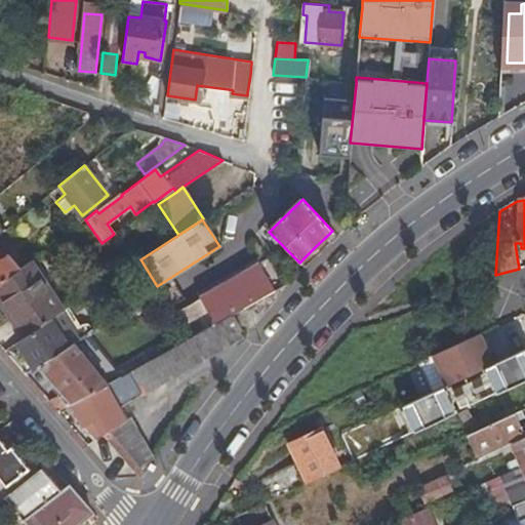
[(0,283),(18,270),(7,255),(0,260),(0,283)]
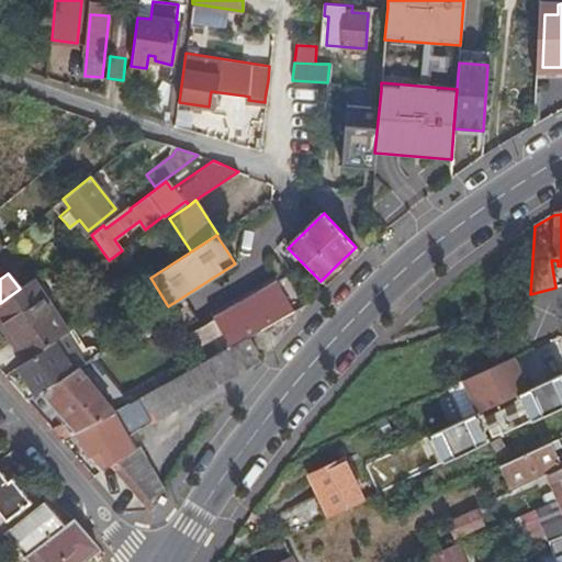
[(213,318),(229,348),(302,307),(285,278),(213,318)]
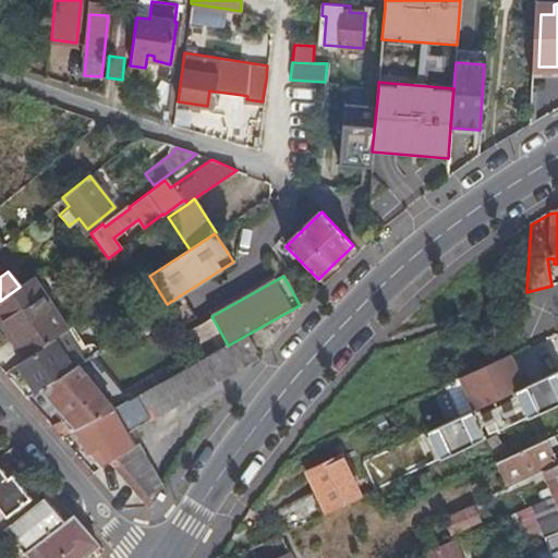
[(0,319),(25,356),(67,330),(32,277),(20,287),(0,301),(0,319)]
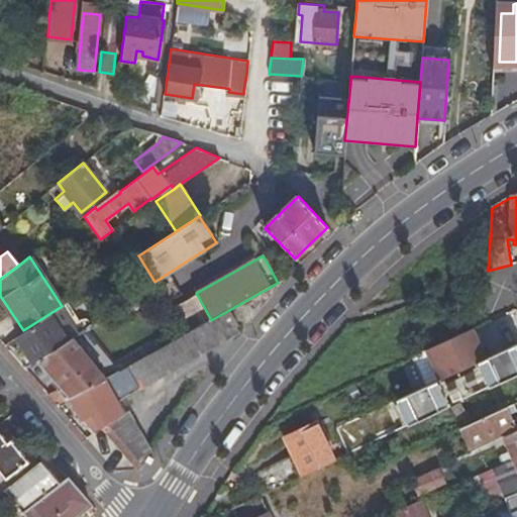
[(133,319),(166,298),(156,283),(123,304),(133,319)]
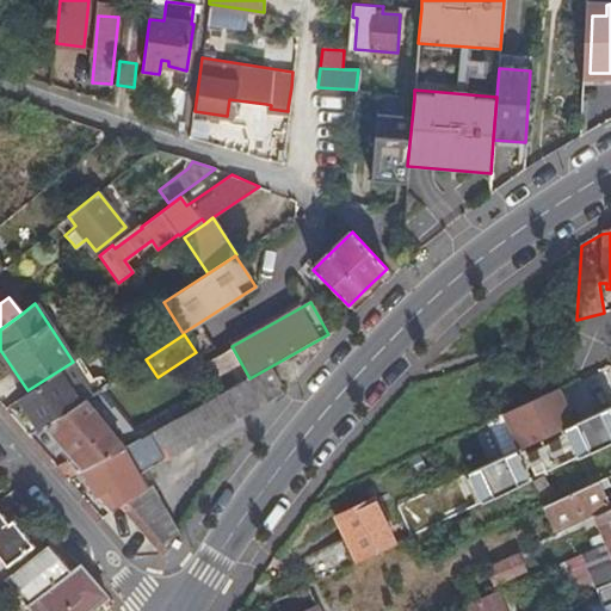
[(18,397),(38,429),(45,424),(84,399),(109,383),(107,382),(98,388),(79,357),(73,362),(28,390),(18,397)]
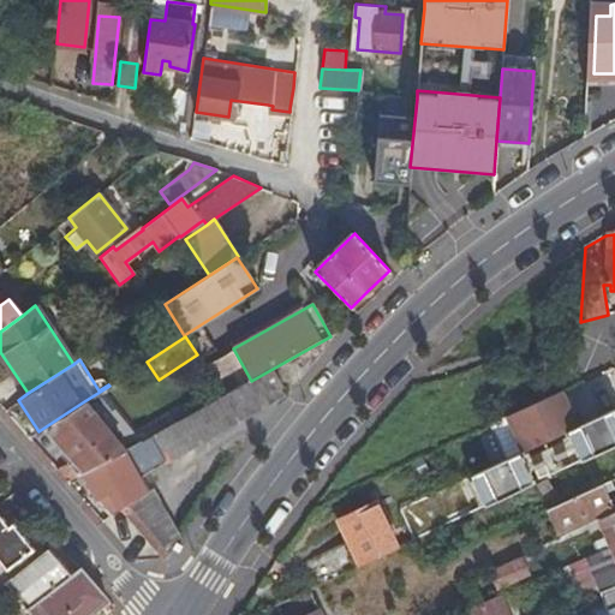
[(562,393),(490,427),(507,460),(578,427),(562,393)]
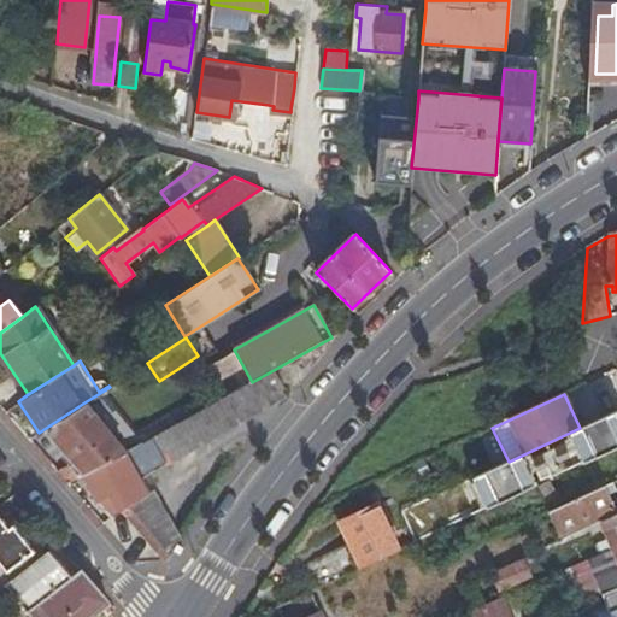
[(248,417),(227,397),(225,397),(125,452),(80,477),(111,513),(122,509),(168,559),(181,539),(151,491),(148,493),(140,479),(248,417)]
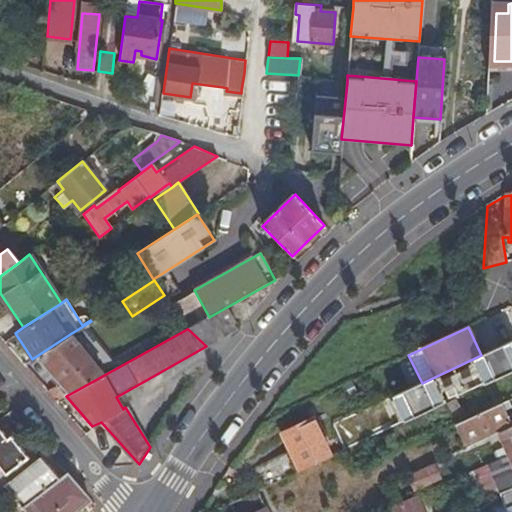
[(58,387),(66,396),(104,375),(70,334),(38,355),(61,382),(59,384),(58,387)]
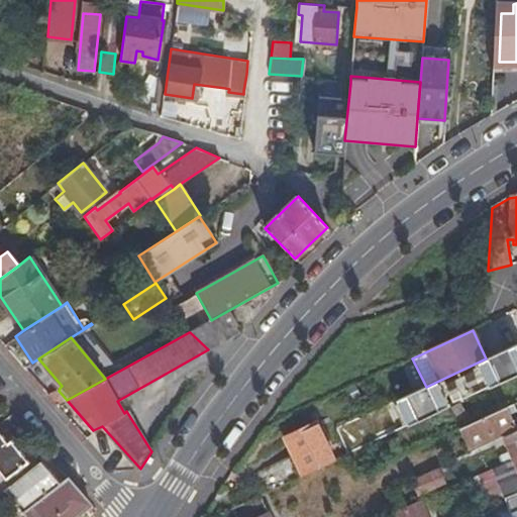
[(460,429),(468,445),(489,436),(490,438),(510,430),(511,433),(516,430),(516,421),(515,424),(511,414),(516,411),(514,403),(460,429)]
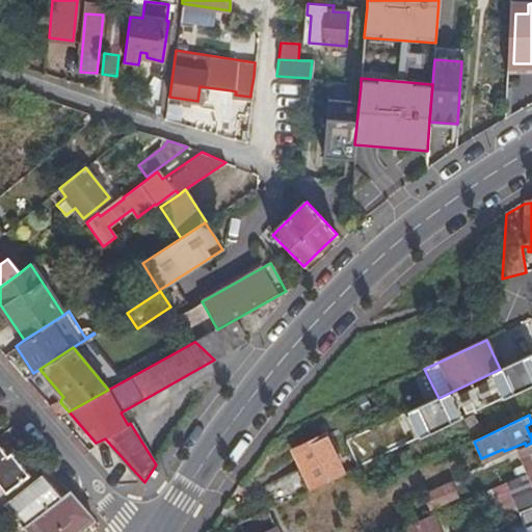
[(294,451),(299,463),(330,449),(325,436),(294,451)]
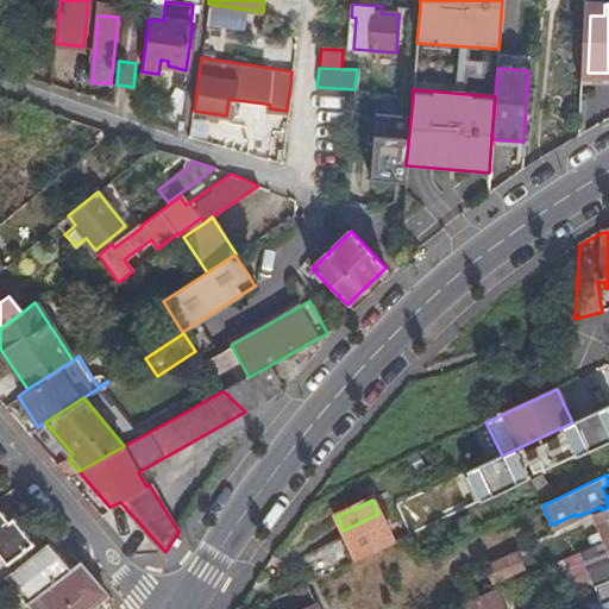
[(608,507),(602,510),(594,515),(604,541),(608,551),(608,507)]
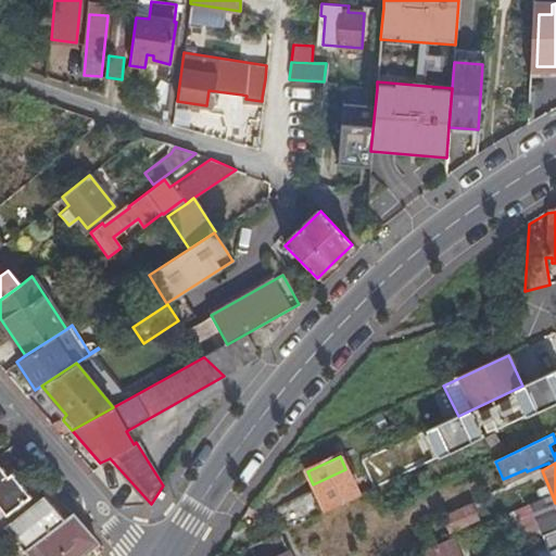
[(0,504),(9,516),(32,497),(13,472),(9,476),(0,464),(0,504)]
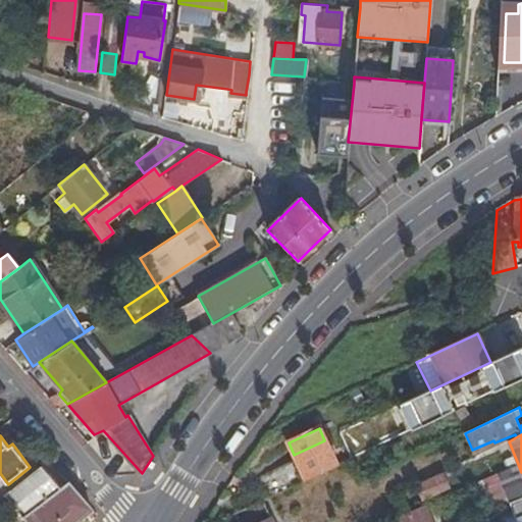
[(294,455),(306,481),(336,467),(324,440),(294,455)]
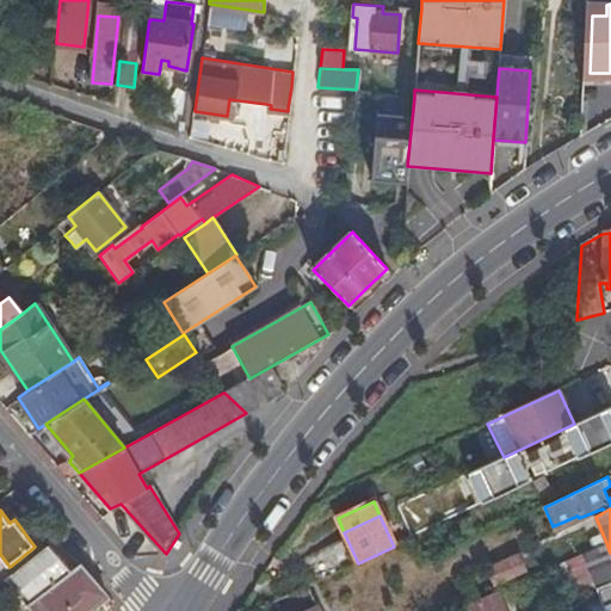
[(584,553),(597,590),(610,584),(610,553),(606,543),(584,553)]
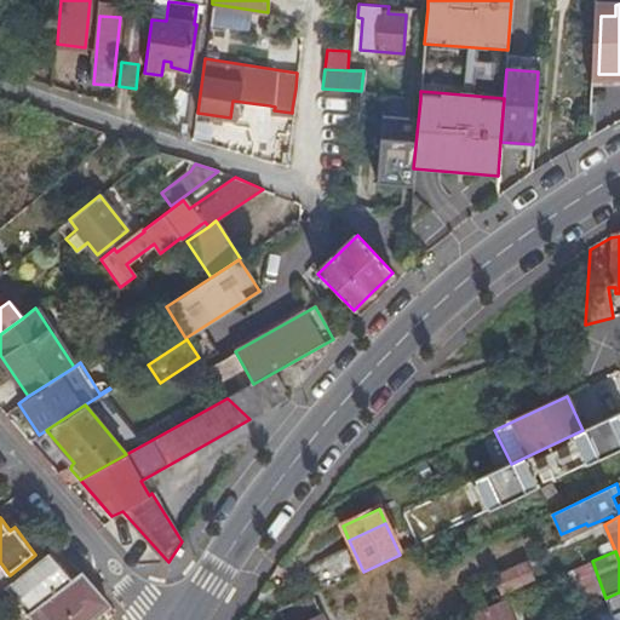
[(74,581),(51,555),(13,585),(35,610),(74,581)]
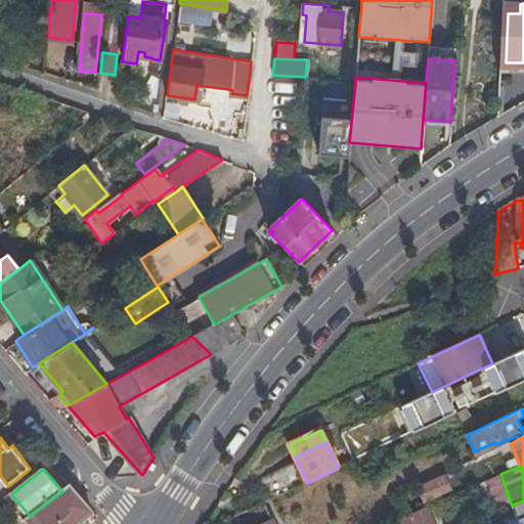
[(445,475),(418,487),(424,503),(452,489),(445,475)]
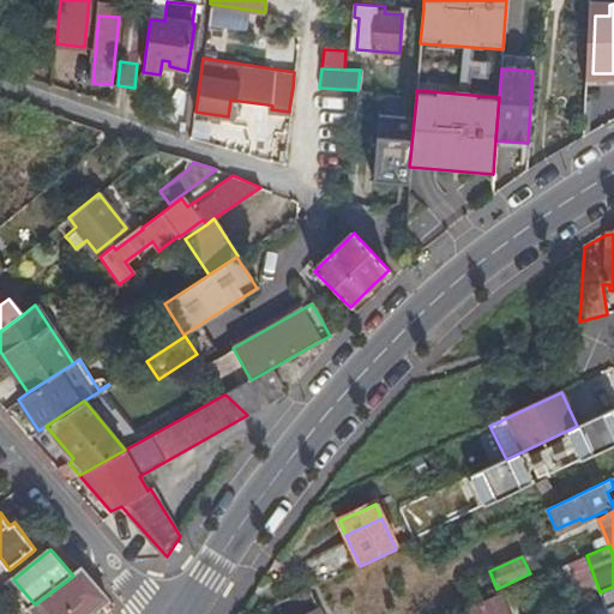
[(32,613),(95,613),(110,601),(97,585),(82,569),(73,576),(35,605),(30,608),(32,613)]
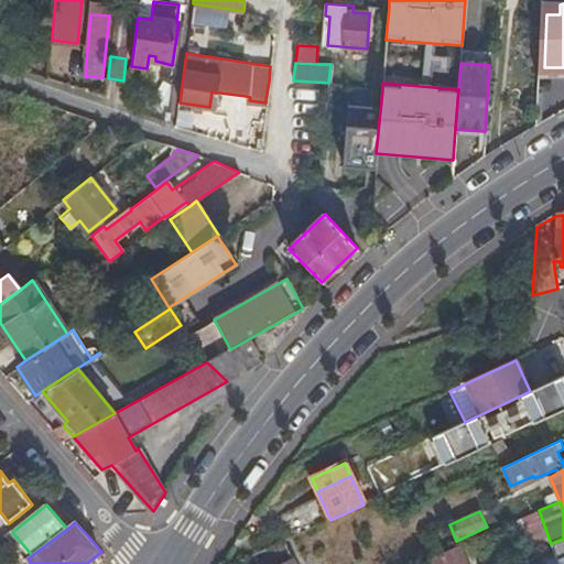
[(563,563),(563,539),(551,544),(559,563),(563,563)]
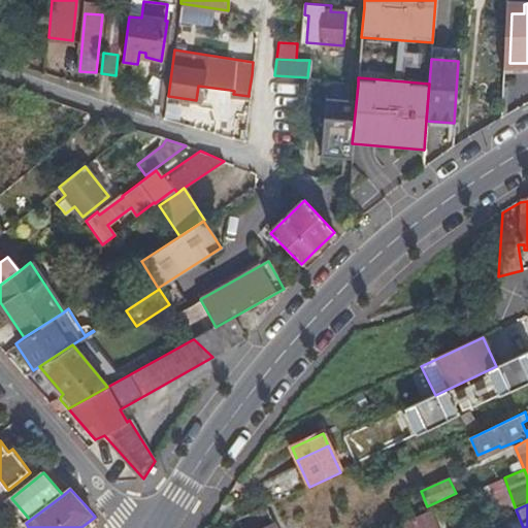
[(277,527),(268,506),(239,520),(242,527),(277,527)]
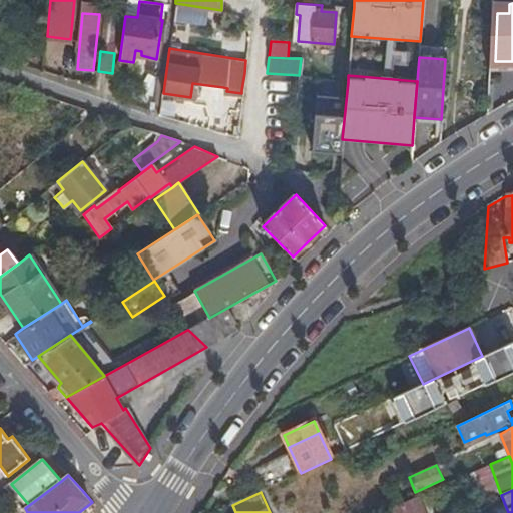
[(387,511),(387,512),(426,512),(420,496),(387,511)]
